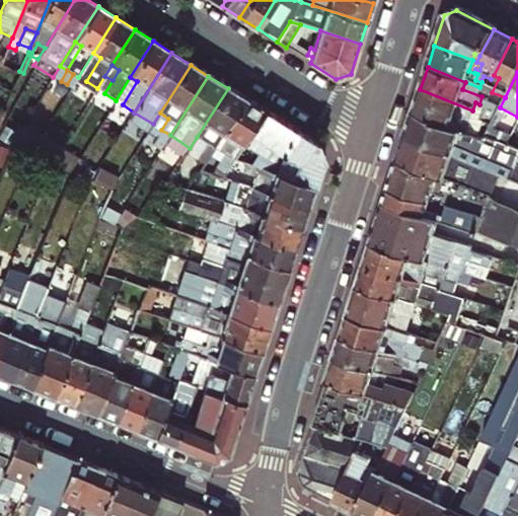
[(137,81),(130,77),(116,100),(123,104),(137,81)]
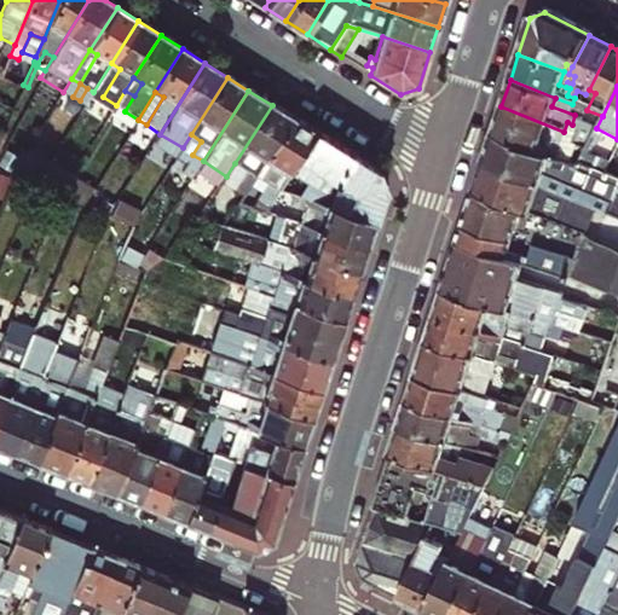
[(255,177),(293,119),(272,105),(235,163),(246,169),(237,183),(247,190),(255,177)]
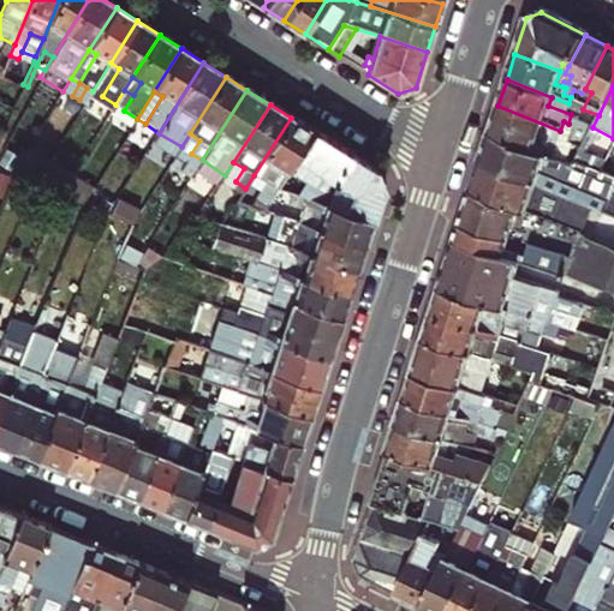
[(560,131),(498,106),(489,132),(572,167),(573,165),(582,148),(567,143),(572,129),(567,127),(568,124),(564,121),(560,131)]
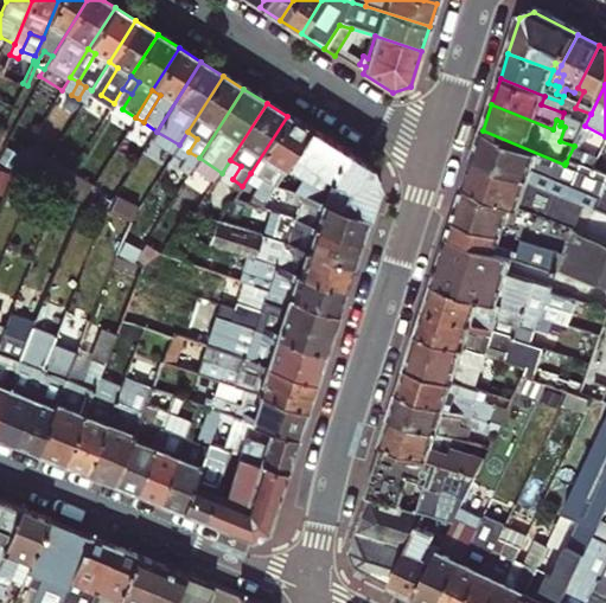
[(573,108),(565,127),(560,141),(574,146),(585,126),(591,114),(575,108),(573,108)]
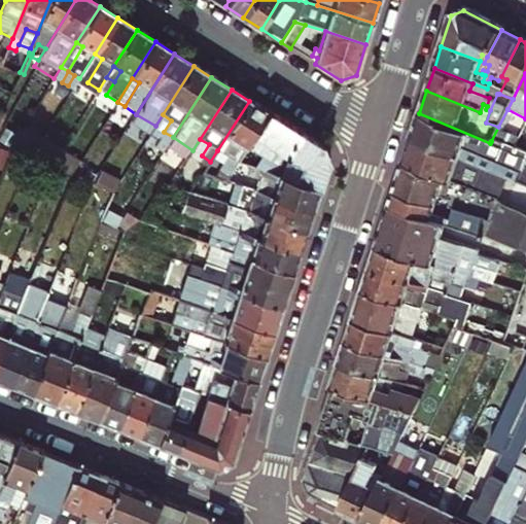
[(269,113),(249,101),(217,150),(228,156),(220,167),(230,173),(236,164),(269,113)]
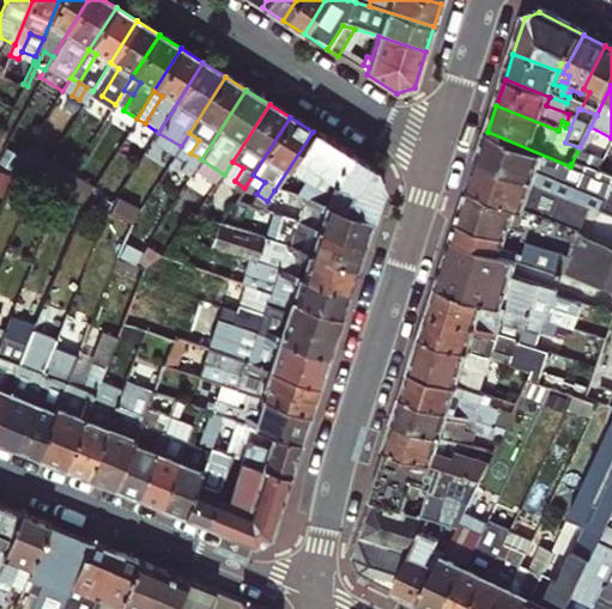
[(351,156),(313,132),(274,190),(289,195),(295,196),(301,187),(316,195),(311,202),(323,206),(326,201),(338,182),(335,180),(351,156)]
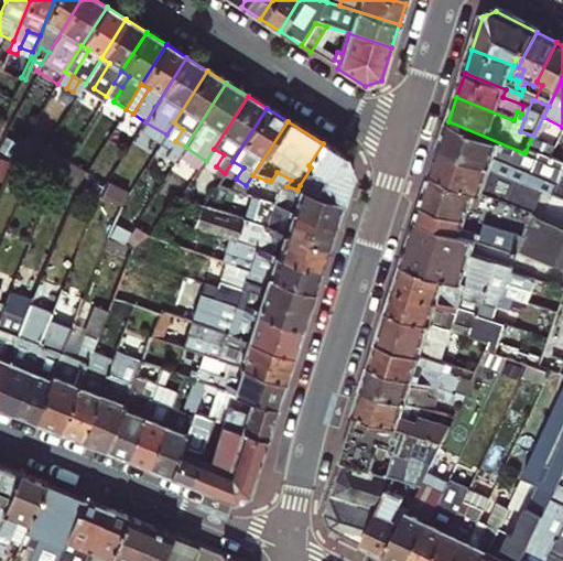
[(562,166),(549,161),(526,151),(524,153),(448,121),(441,148),(490,170),(538,190),(562,200),(562,166)]
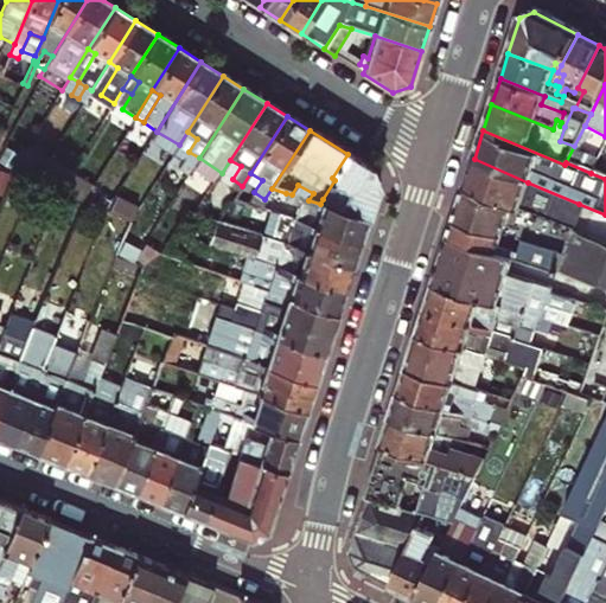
[(197,139),(187,132),(179,145),(178,145),(189,152),(197,139)]
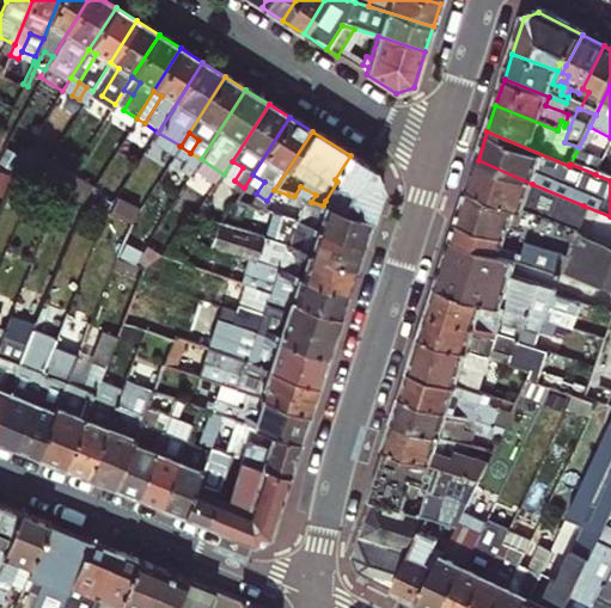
[(374,171),(350,155),(335,179),(337,182),(325,201),(323,206),(371,220),(380,188),(374,171)]
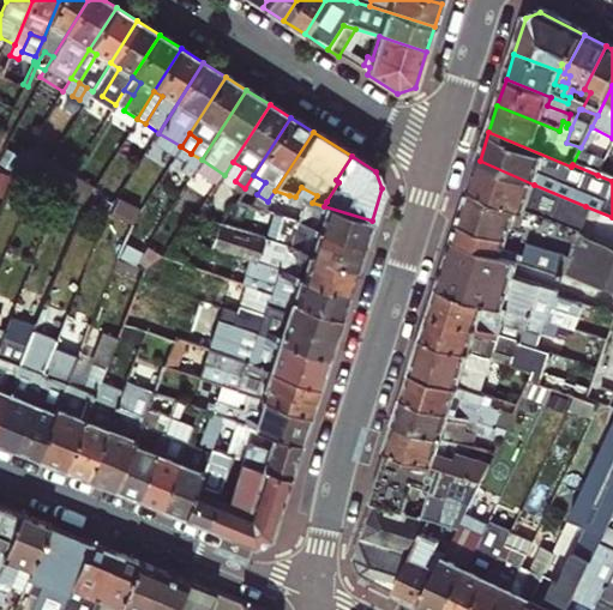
[(480,161),(470,191),(578,236),(612,251),(612,234),(593,227),(594,223),(582,218),(529,197),(534,185),(480,161)]
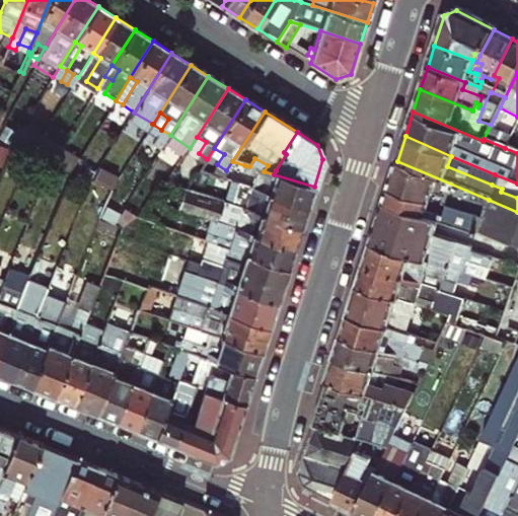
[(197,137),(190,148),(199,153),(206,142),(197,137)]
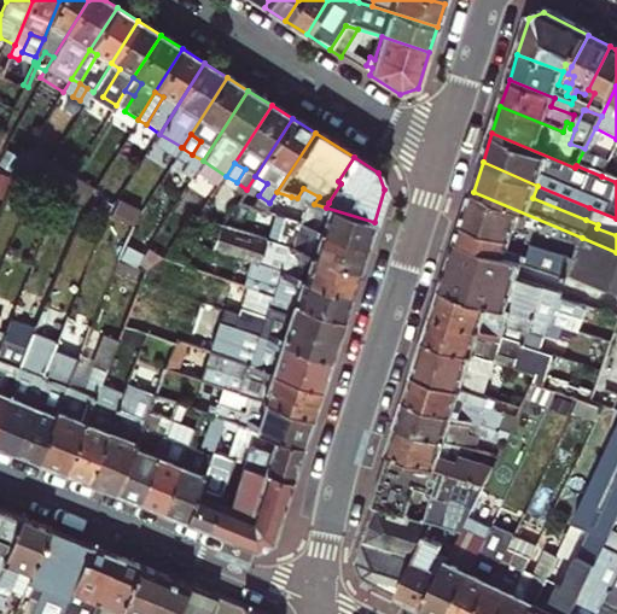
[(589,208),(537,186),(533,198),(586,220),(589,208)]
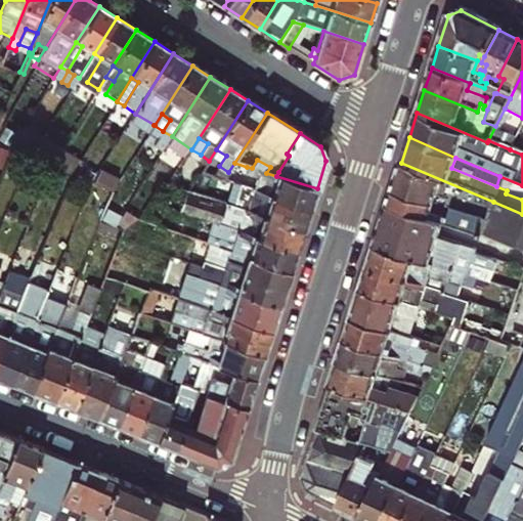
[(247,167),(234,163),(228,172),(243,177),(247,167)]
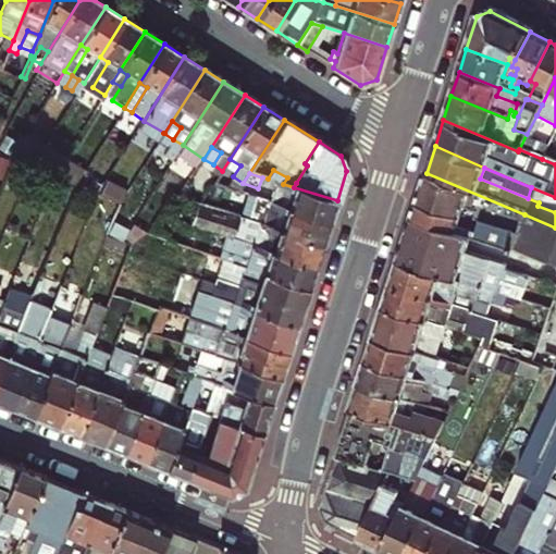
[(524,214),(427,173),(411,220),(471,239),(511,251),(524,214)]
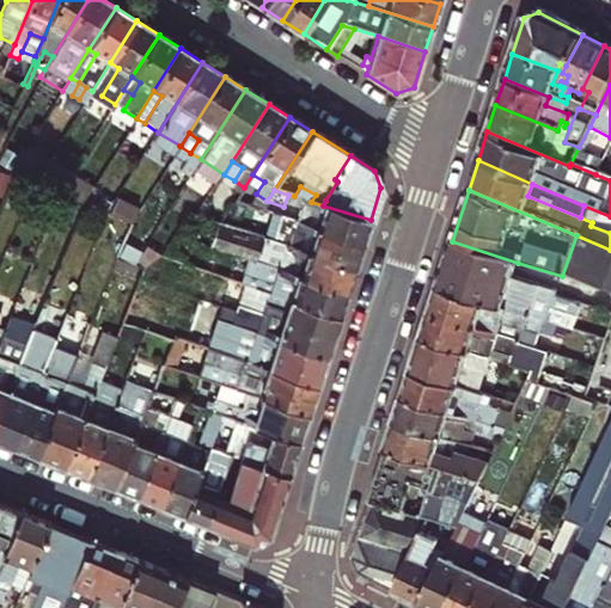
[(311,202),(294,196),(288,195),(283,207),(300,213),(297,222),(362,244),(371,220),(323,206),(311,202)]
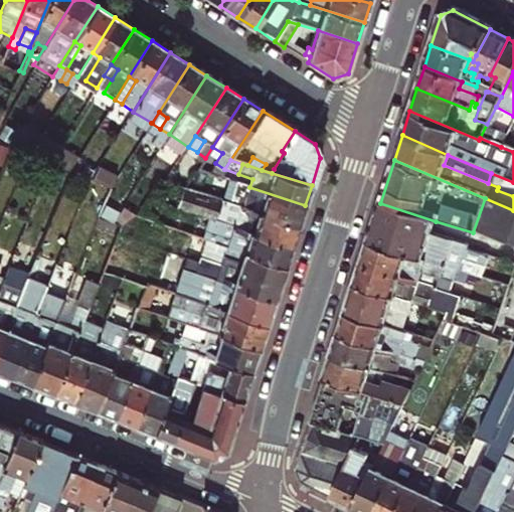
[(252,179),(238,174),(236,183),(249,187),(252,179)]
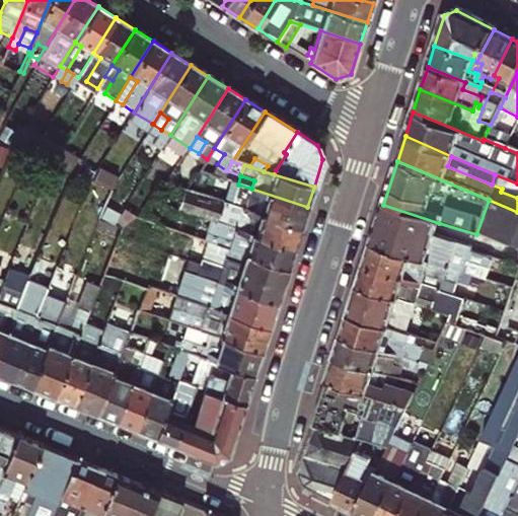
[(248,200),(245,209),(301,227),(307,207),(251,189),(238,185),(221,179),(218,190),(228,193),(248,200)]
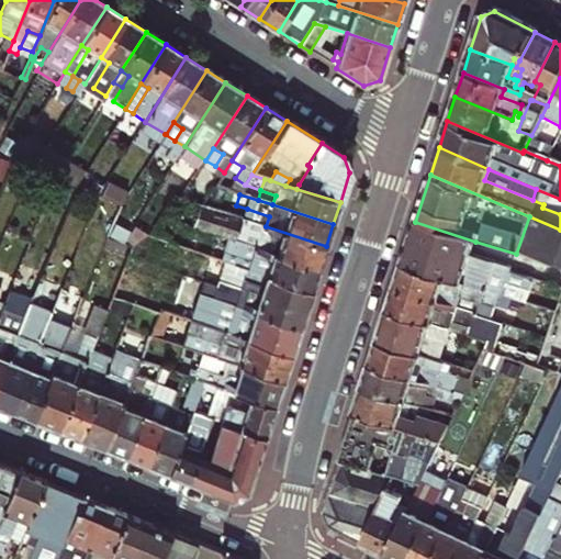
[(326,246),(266,226),(244,220),(202,207),(180,200),(175,198),(168,207),(197,215),(193,227),(225,238),(318,268),(326,246)]
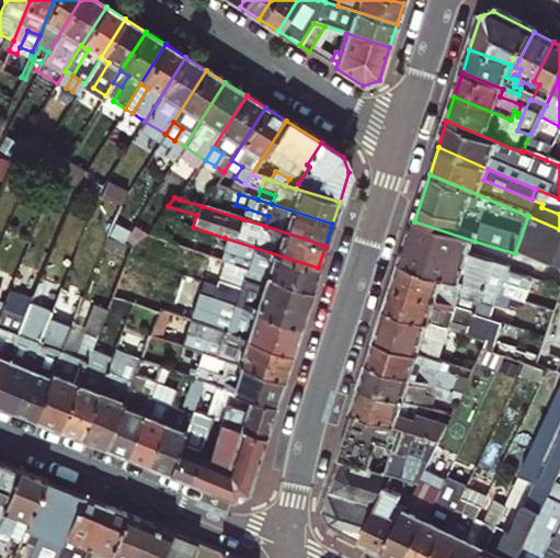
[(247,208),(243,219),(265,226),(269,216),(247,208)]
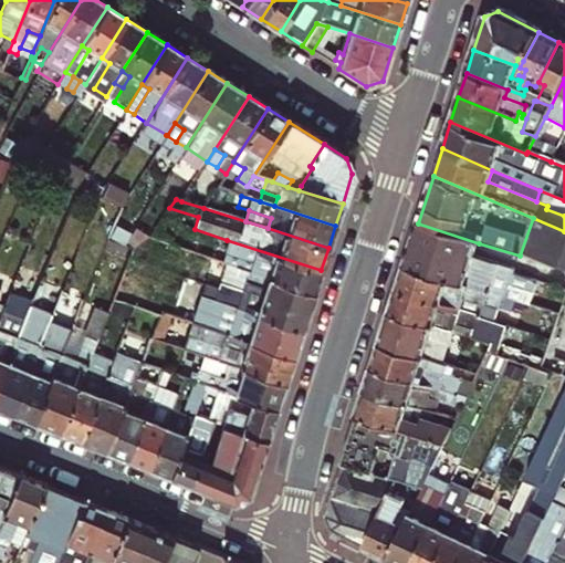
[(564,231),(533,218),(520,256),(564,271),(564,231)]
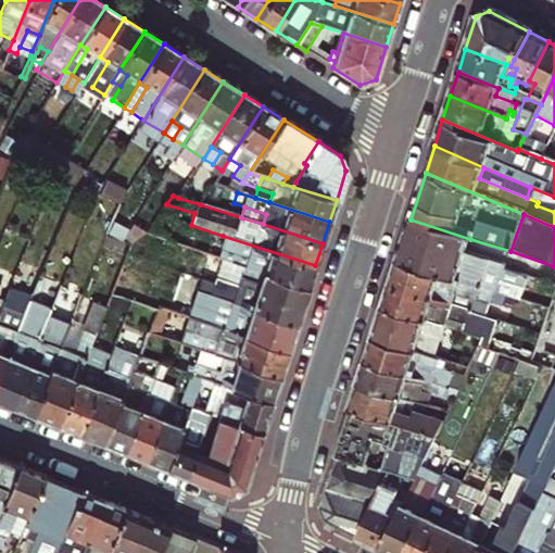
[(411,220),(405,236),(396,262),(443,277),(514,300),(520,302),(526,285),(521,279),(502,273),(504,267),(465,255),(470,239),(411,220)]
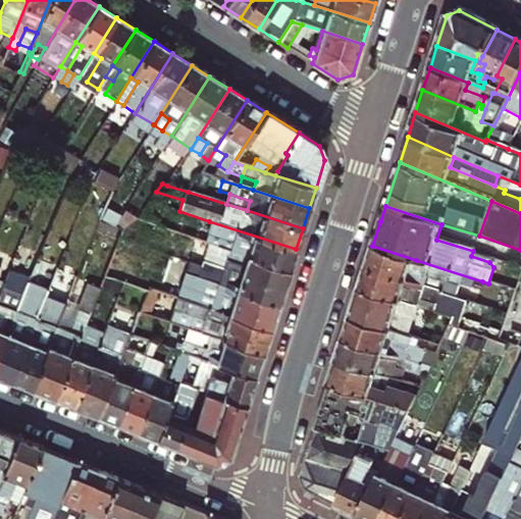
[(203,242),(232,251),(290,269),(296,249),(209,221),(203,242)]
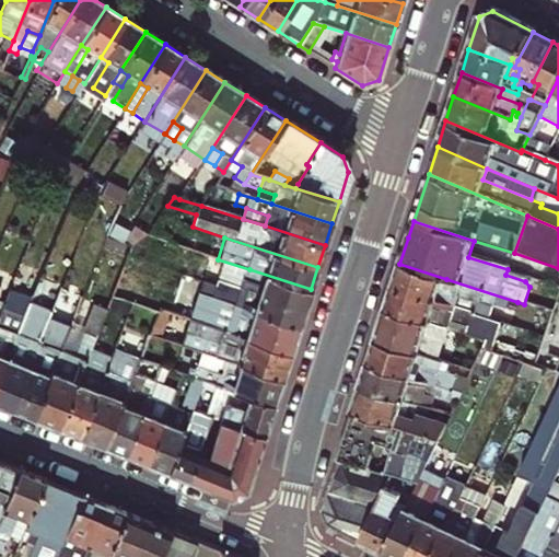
[(399,264),(392,288),(473,313),(478,315),(487,318),(491,306),(514,313),(517,302),(446,279),(399,264)]
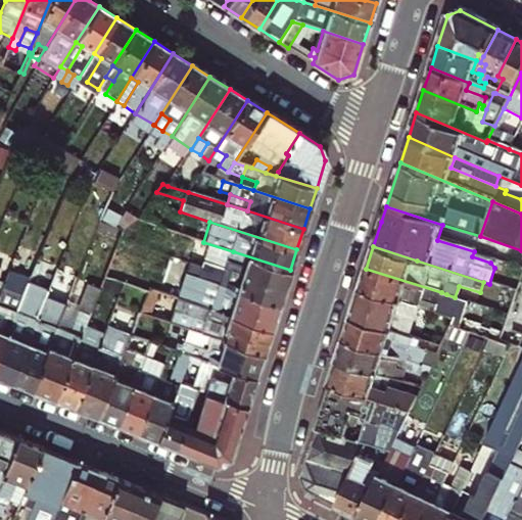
[(290,270),(233,251),(227,270),(205,264),(203,268),(191,265),(188,275),(279,304),(290,270)]
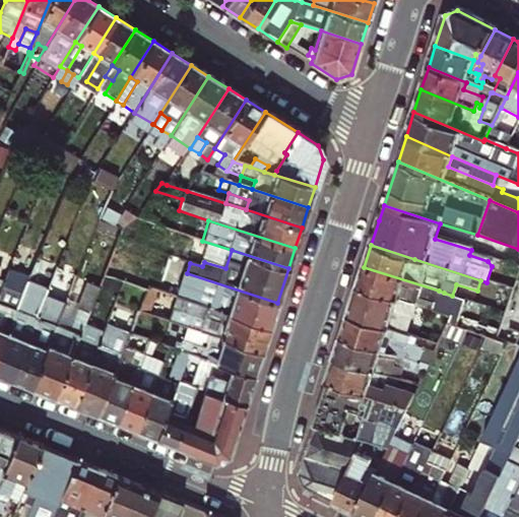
[(8,265),(3,279),(0,286),(0,303),(2,304),(16,268),(8,265)]
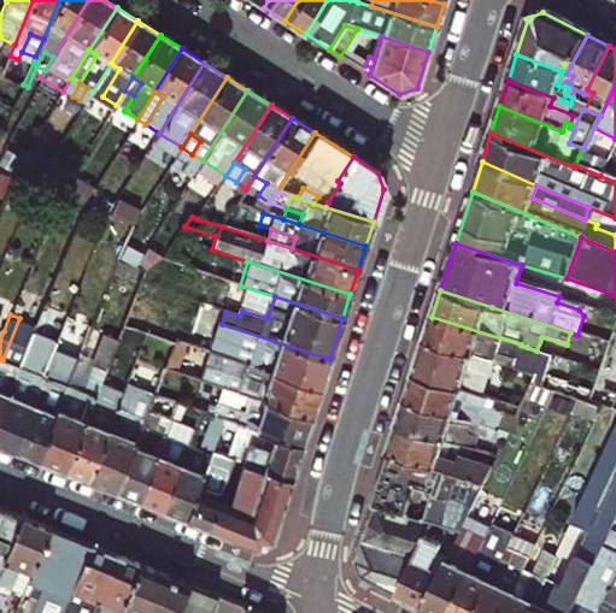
[(432,317),(424,341),(493,363),(529,375),(537,353),(537,351),(527,347),(524,353),(520,352),(521,345),(432,317)]
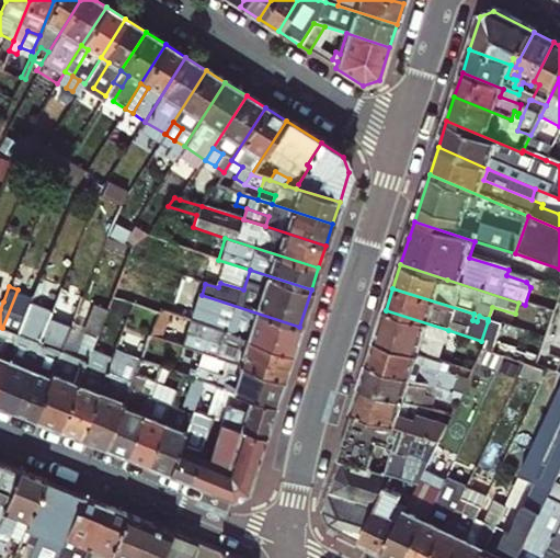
[(0,372),(24,311),(32,294),(18,289),(2,328),(0,327),(0,372)]
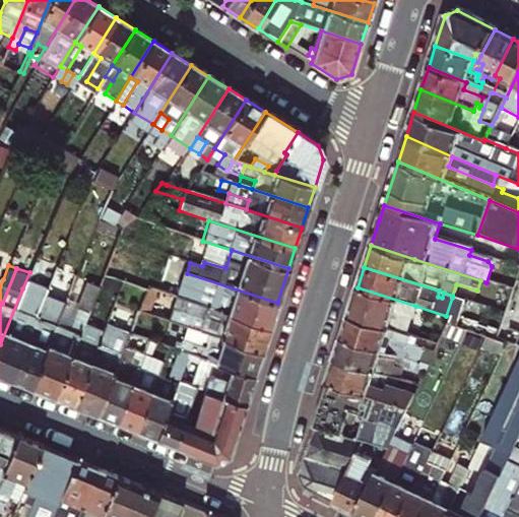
[(167,280),(181,284),(184,273),(171,268),(167,280)]
